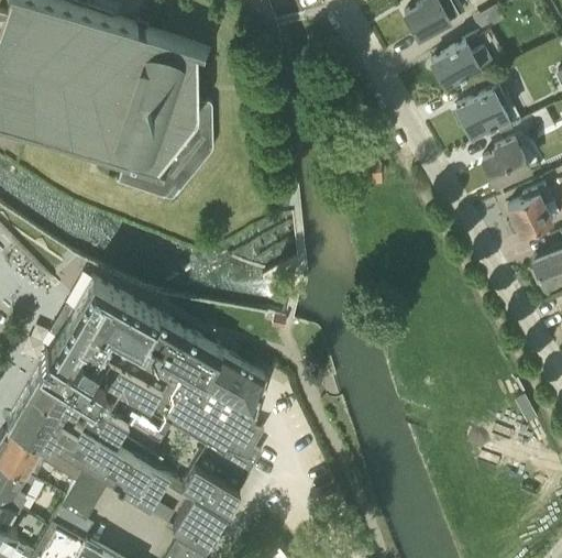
[(142,28),(114,19),(61,0),(11,0),(7,15),(0,11),(0,23),(3,24),(0,33),(0,126),(3,128),(23,134),(26,124),(127,160),(118,182),(162,197),(164,197),(165,197),(166,197),(167,197),(167,196),(168,195),(172,192),(177,196),(211,153),(212,152),(213,150),(213,149),(213,146),(212,107),(212,106),(212,105),(211,104),(210,102),(209,102),(207,101),(195,101),(194,50),(211,56),(212,52),(142,28)]
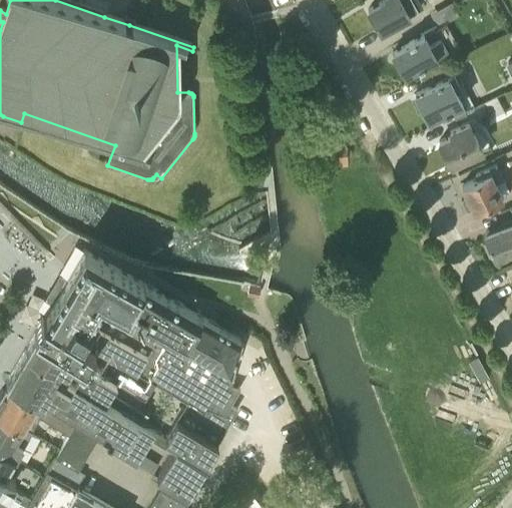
[(381,35),(411,17),(411,16),(420,10),(414,0),(407,0),(403,2),(401,0),(384,0),(386,3),(369,14),(381,35)]
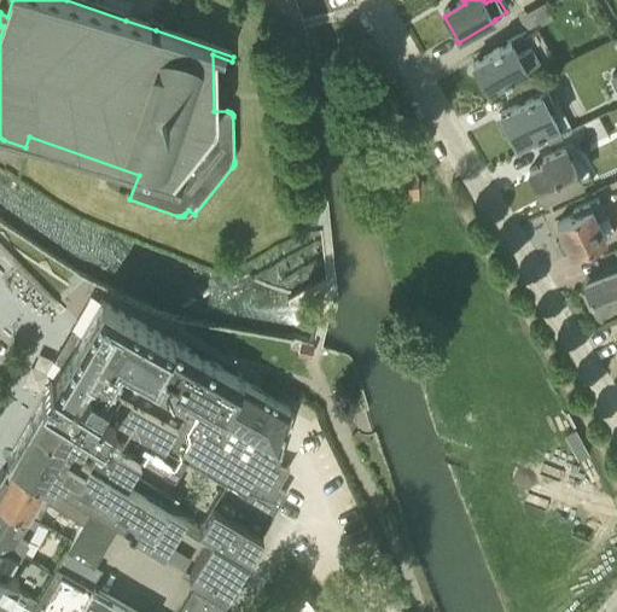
[(513,45),(473,66),(489,94),(541,65),(533,50),(521,57),(513,45)]
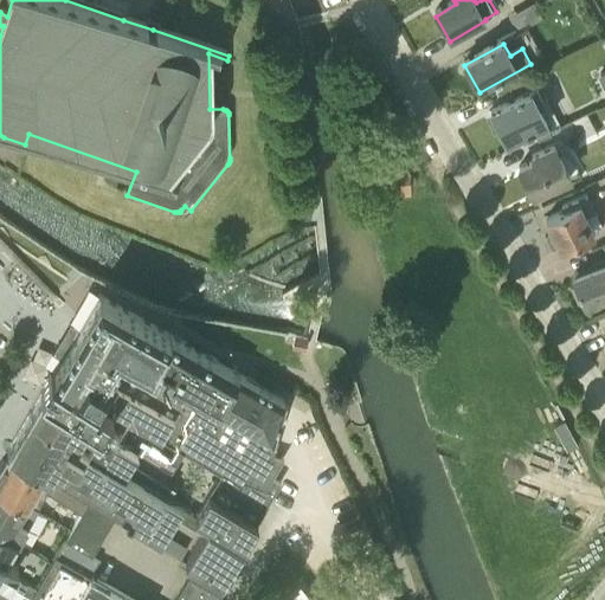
[(538,90),(491,114),(508,147),(527,136),(533,147),(561,131),(548,105),(546,107),(538,90)]
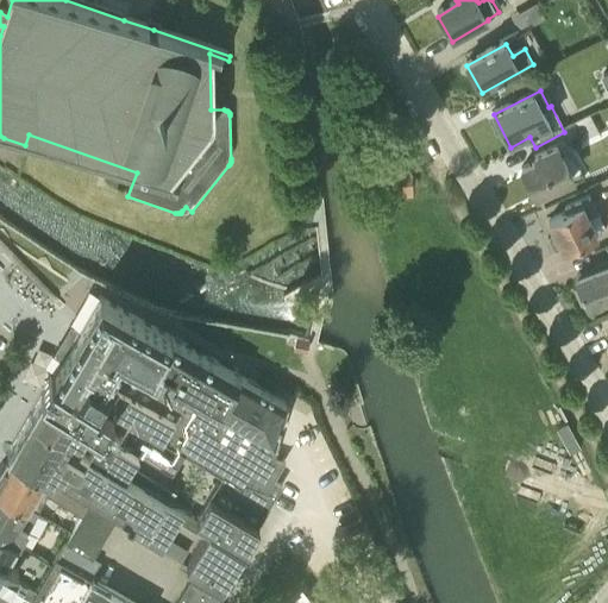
[(565,145),(534,161),(537,164),(522,173),(537,201),(582,178),(565,145)]
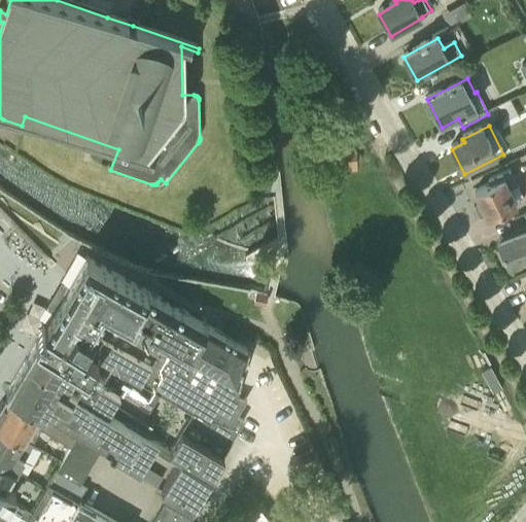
[(336,149),(337,163),(337,174),(358,173),(358,166),(362,166),(362,158),(357,158),(357,149),(336,149)]
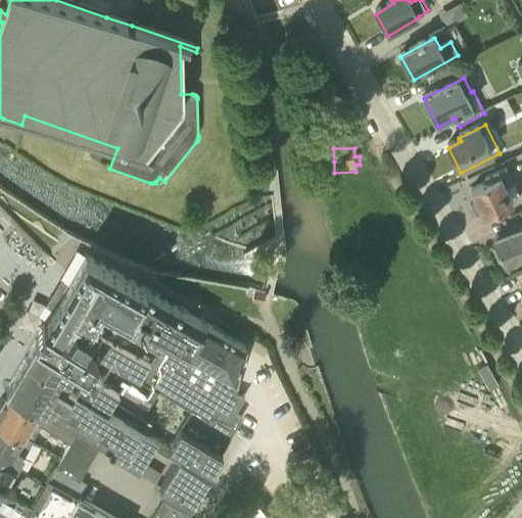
[(483,219),(520,201),(508,172),(485,182),(487,186),(471,193),(477,205),(474,207),(478,217),(481,215),(483,219)]
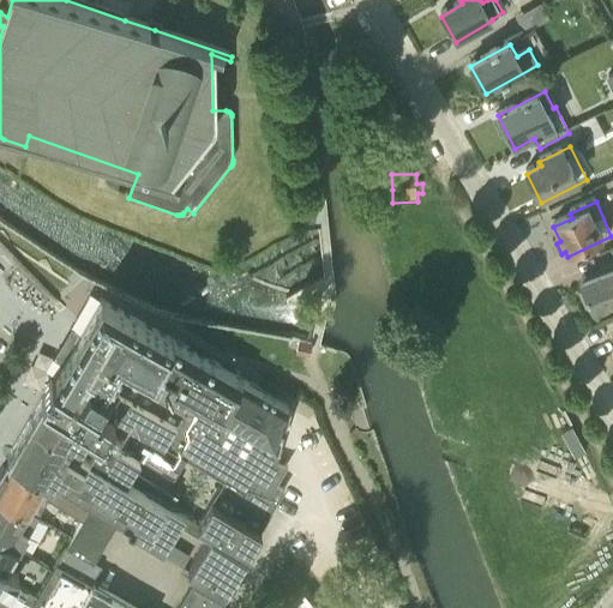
[(612,269),(581,284),(594,313),(612,304),(612,269)]
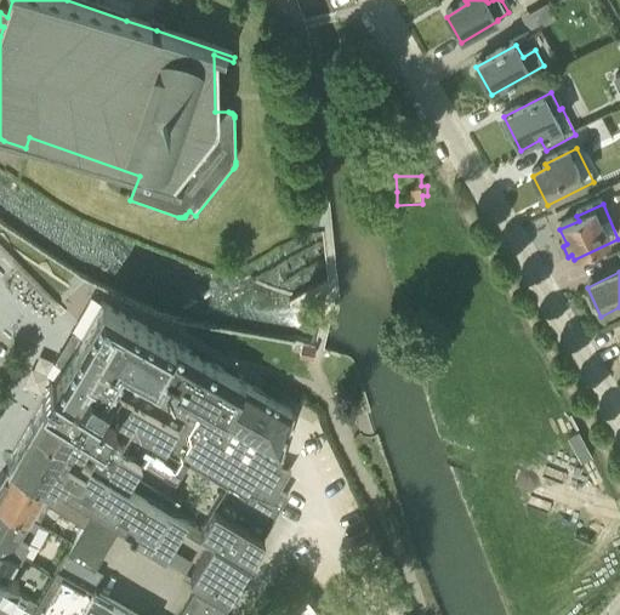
[(294,414),(106,308),(103,307),(83,341),(79,340),(74,341),(68,349),(69,354),(73,357),(56,386),(117,422),(135,433),(188,466),(188,467),(228,491),(228,490),(246,502),(248,497),(280,507),(288,497),(280,493),(290,476),(280,472),(285,455),(282,453),(294,414)]
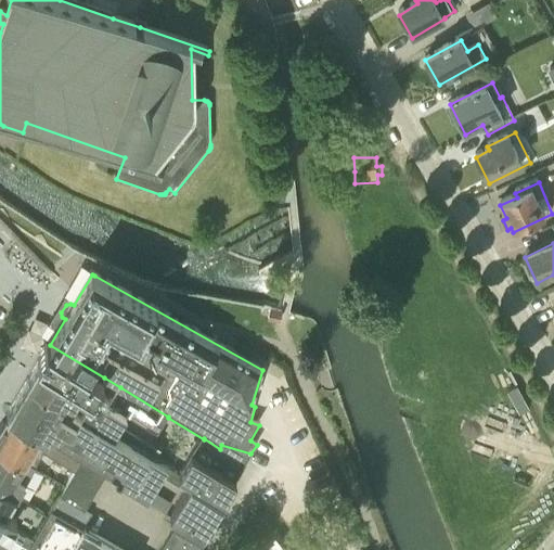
[(282,314),(271,311),(269,321),(280,324),(282,314)]
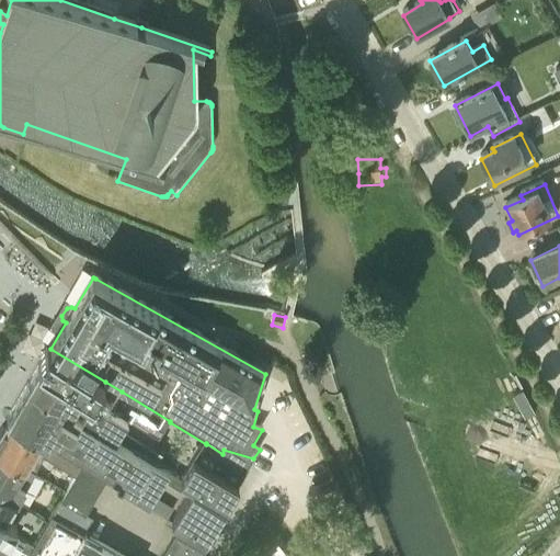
[(50,349),(41,366),(94,400),(95,399),(105,382),(50,349)]
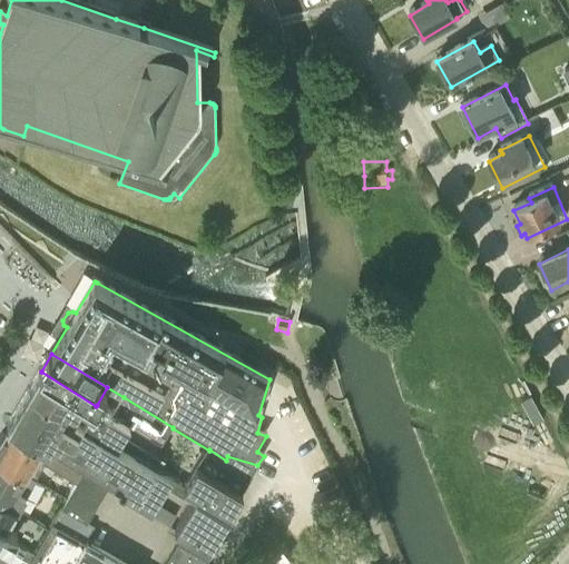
[(28,393),(135,458),(136,457),(118,447),(130,427),(113,416),(97,405),(96,406),(41,372),(28,393)]
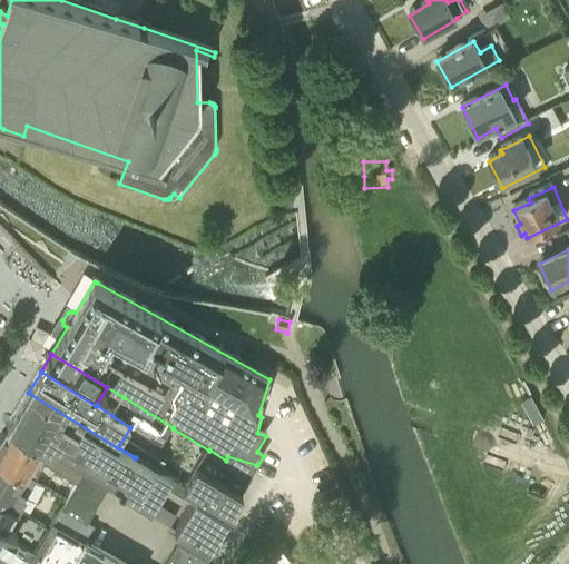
[(124,397),(107,387),(97,405),(113,416),(124,397)]
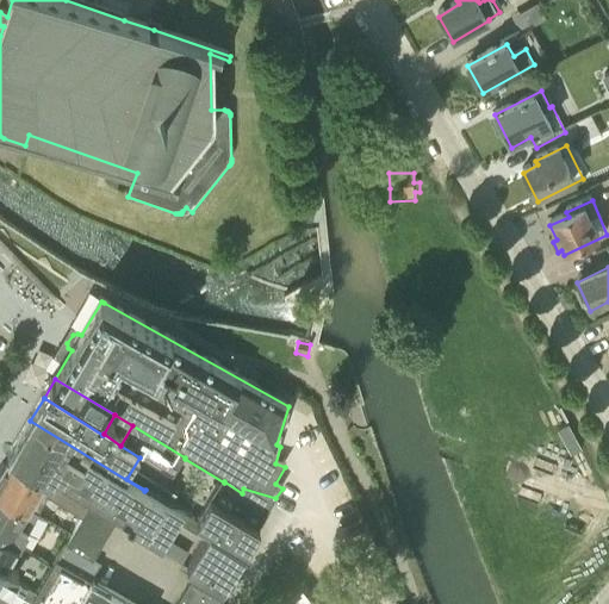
[(30,421),(8,458),(91,509),(118,524),(117,525),(163,553),(185,516),(144,491),(30,421)]
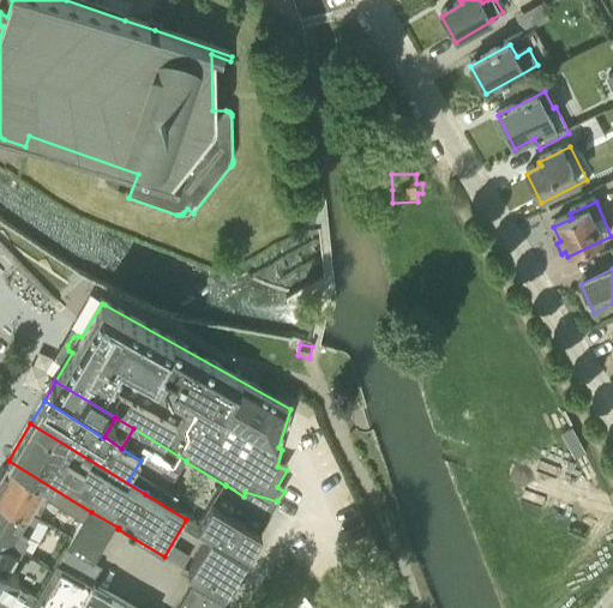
[(121,449),(140,461),(174,481),(186,462),(186,461),(133,428),(121,449)]
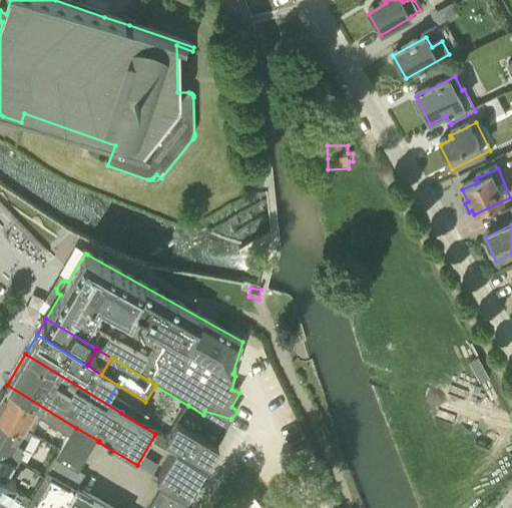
[(7,385),(0,397),(0,415),(24,430),(32,435),(41,420),(56,429),(69,438),(76,428),(7,385)]
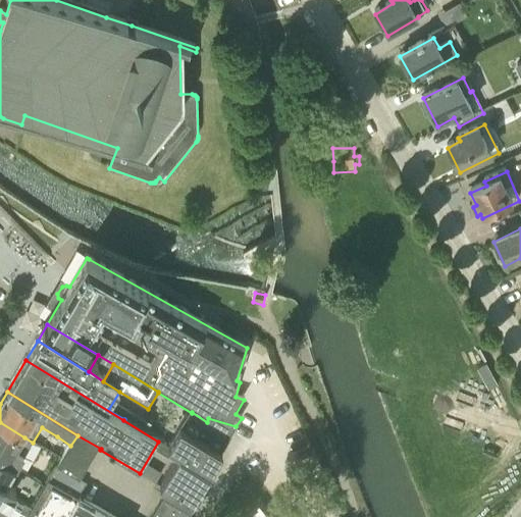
[(192,412),(192,413),(180,430),(220,455),(235,429),(235,428),(236,426),(208,418),(207,422),(192,412)]
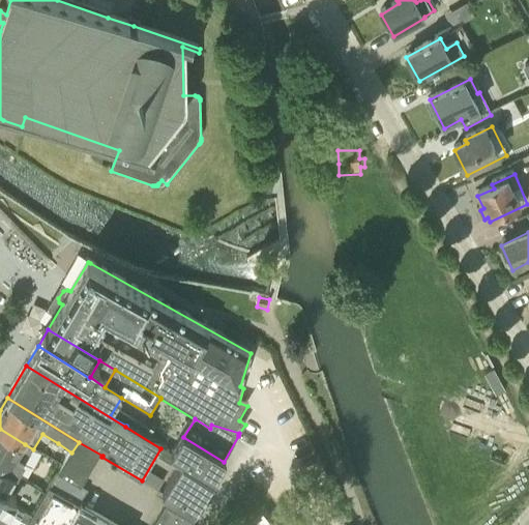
[(25,444),(0,429),(0,466),(19,477),(33,449),(25,444)]
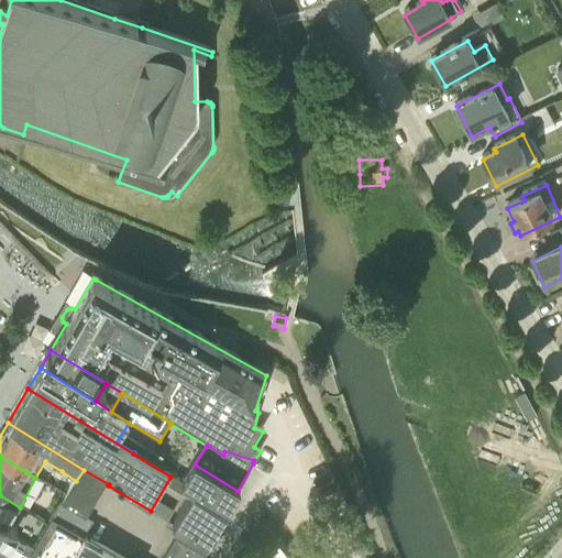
[(182,485),(194,493),(226,512),(238,491),(195,465),(182,485)]
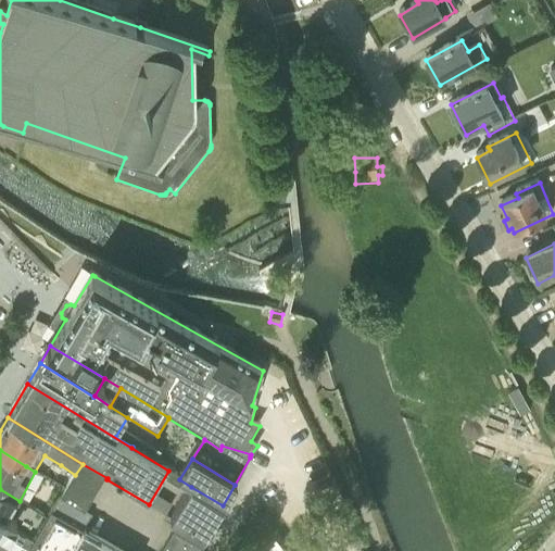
[(52,514),(30,550),(114,550),(85,533),(92,517),(86,514),(106,479),(108,478),(83,464),(75,475),(52,514)]
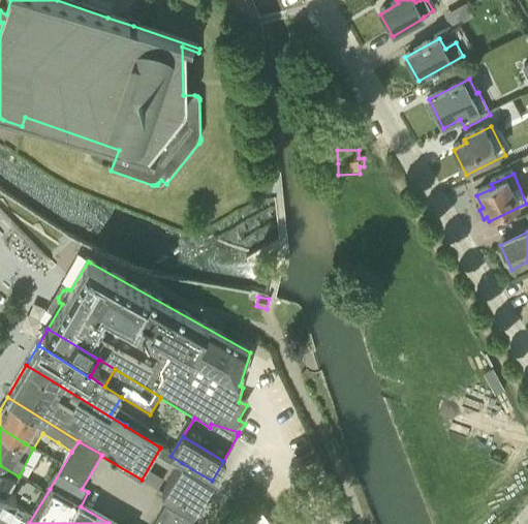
[(163,494),(194,513),(212,481),(182,463),(163,494)]
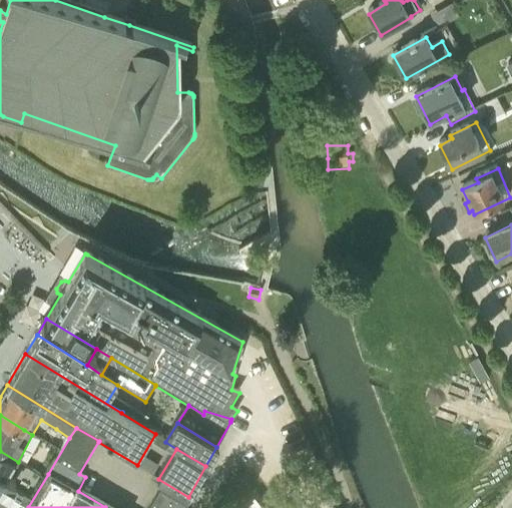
[(6,477),(15,462),(17,463),(18,462),(0,451),(0,474),(4,476),(6,477)]
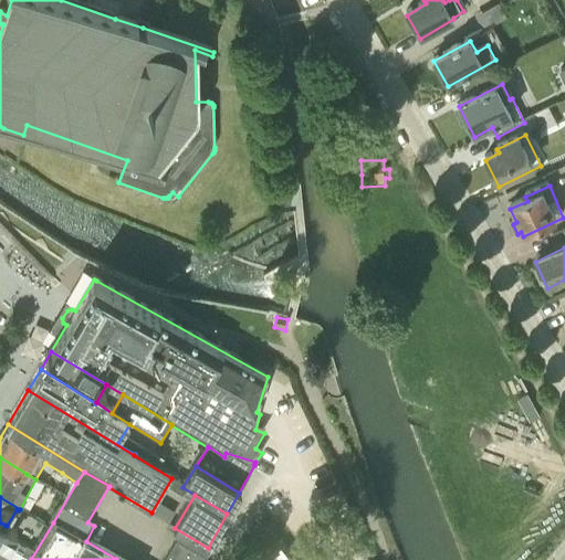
[(20,534),(7,526),(4,525),(0,522),(0,546),(9,551),(20,534)]
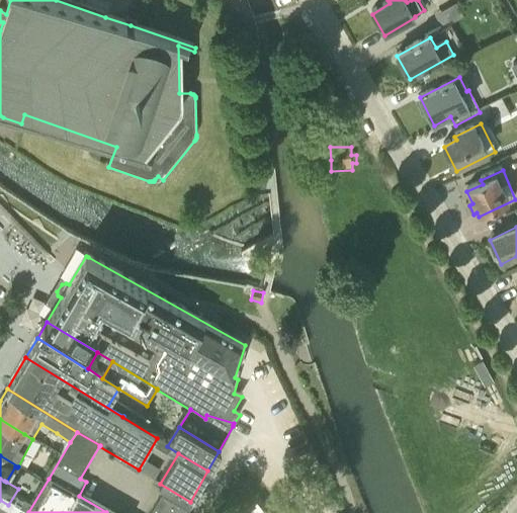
[(162,495),(152,512),(190,512),(162,495)]
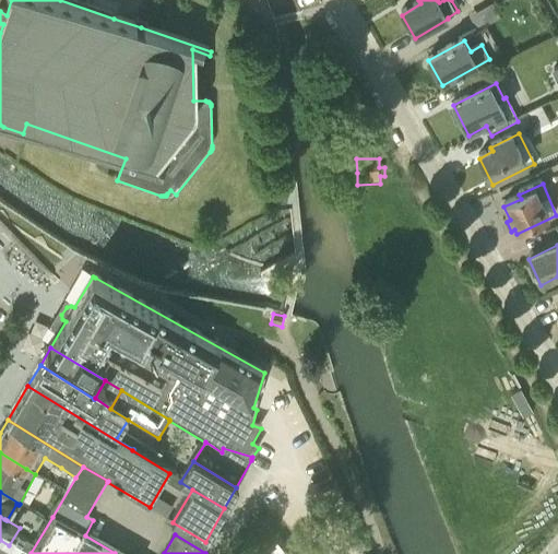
[(287,553),(279,543),(265,553),(287,553)]
